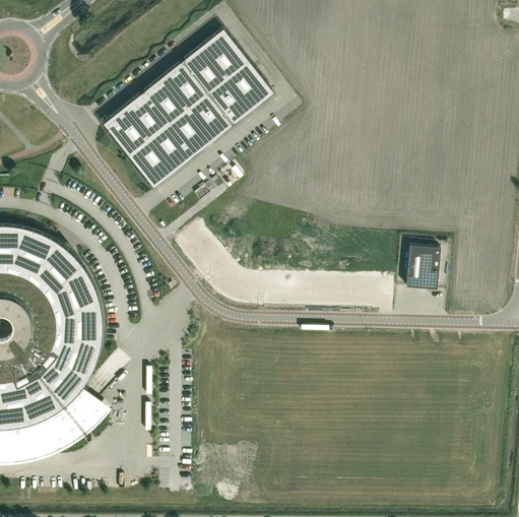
[(273,93),(222,29),(103,125),(153,189),(273,93)]
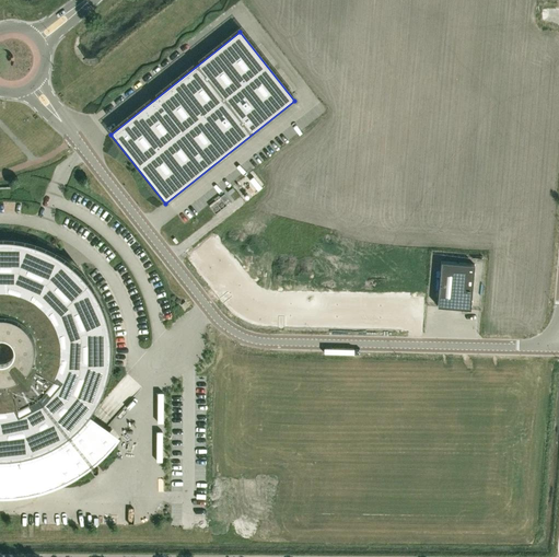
[(0,499),(2,500),(14,499),(27,497),(39,495),(51,490),(63,486),(72,480),(82,475),(91,468),(100,461),(107,453),(115,445),(104,437),(102,438),(84,424),(90,417),(95,408),(100,401),(103,392),(106,382),(108,373),(109,363),(109,355),(109,345),(108,335),(106,326),(103,316),(100,308),(95,300),(91,291),(84,283),(79,277),(71,270),(63,265),(56,259),(47,255),(38,251),(30,248),(21,246),(11,244),(1,244),(0,244),(0,499)]
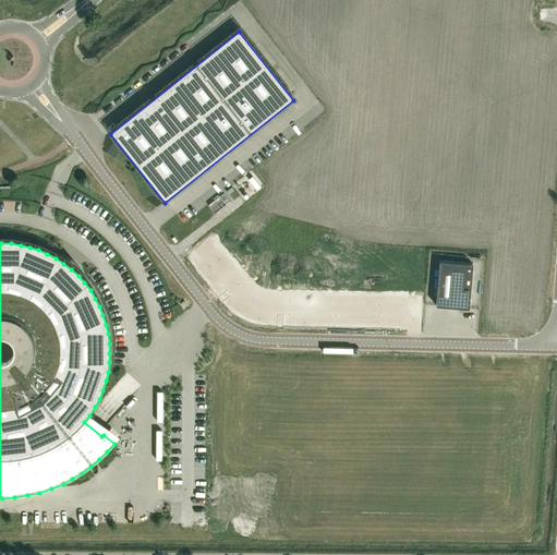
[(439,264),(435,309),(469,312),(472,267),(439,264)]
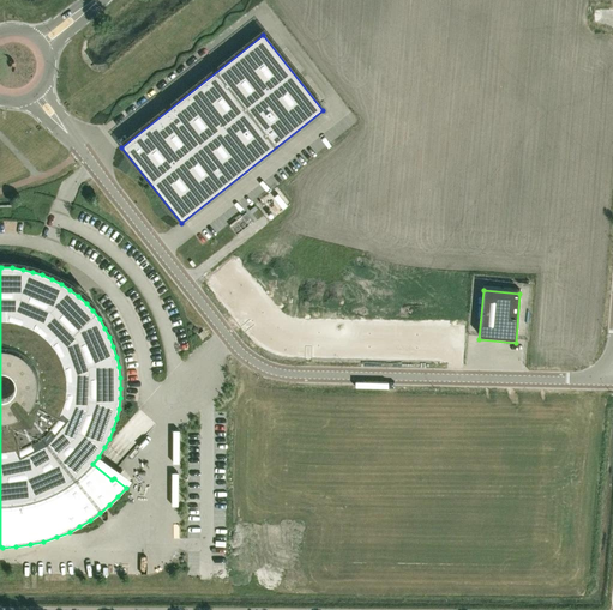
[(185,463),(184,479),(197,481),(198,464),(185,463)]
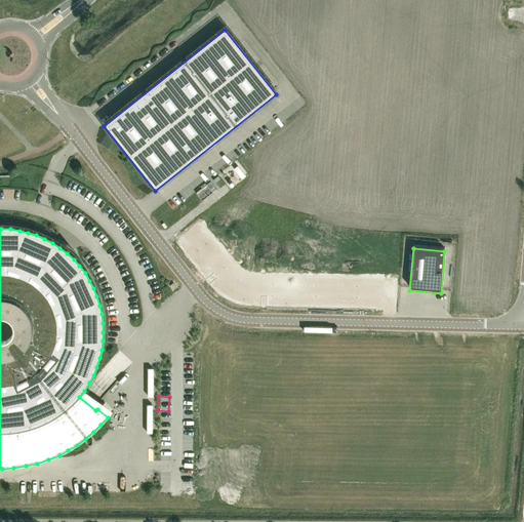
[(147,414),(146,431),(157,432),(157,415),(147,414)]
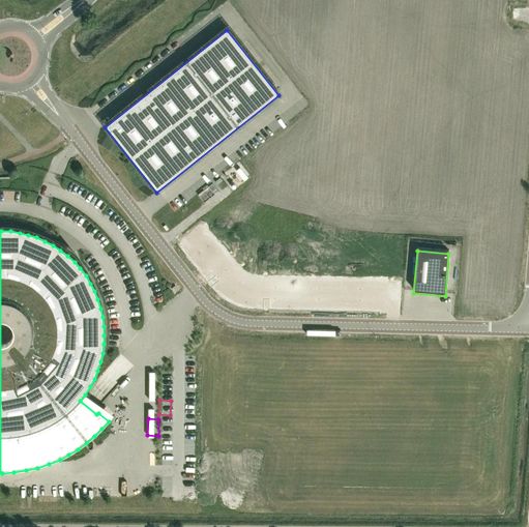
All buildings are outlined.
